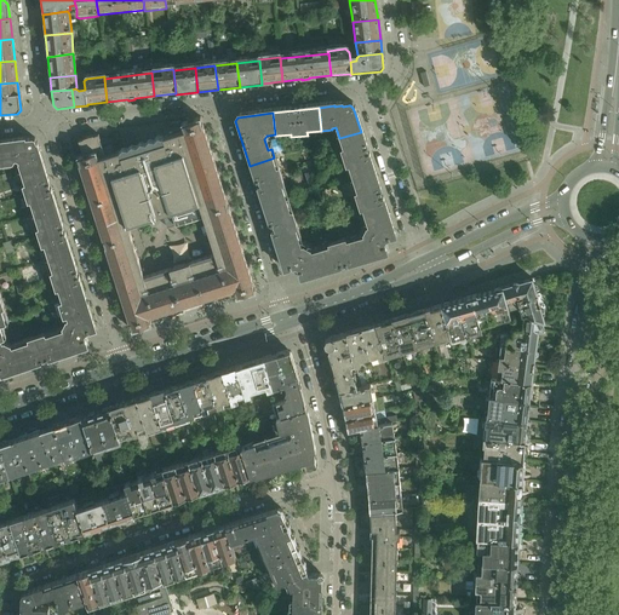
[(150,329),(148,321),(233,294),(235,303),(256,295),(200,121),(181,127),(183,136),(162,142),(158,141),(154,144),(148,143),(145,147),(139,145),(136,150),(131,149),(127,153),(122,151),(119,155),(119,156),(114,157),(104,160),(102,153),(98,139),(92,141),(92,139),(82,143),(78,145),(81,159),(76,160),(79,168),(131,335),(150,329)]
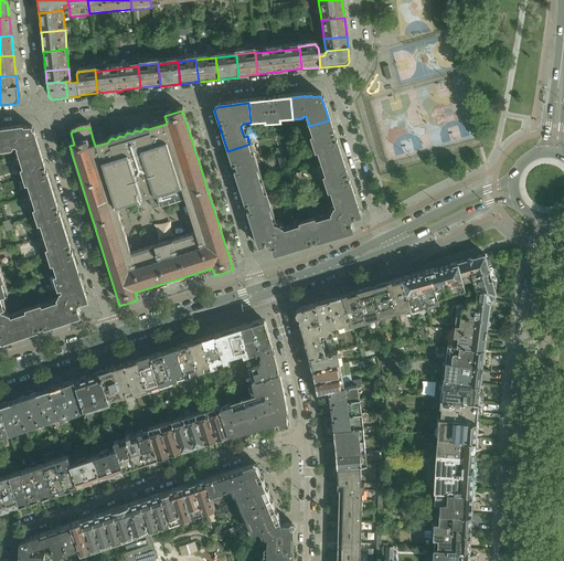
[(342,161),(329,120),(309,126),(314,140),(310,140),(316,156),(318,155),(322,167),(342,161)]
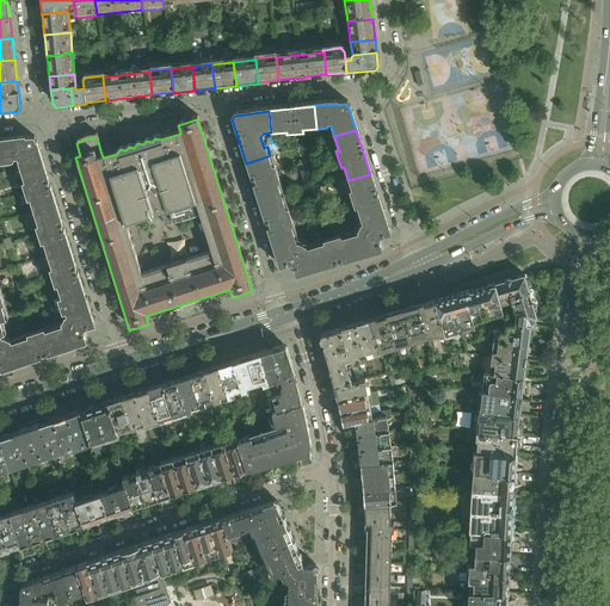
[(25,140),(1,142),(4,167),(12,166),(14,165),(14,161),(17,161),(20,164),(23,171),(42,165),(36,144),(35,144),(35,142),(34,140),(31,140),(25,140)]
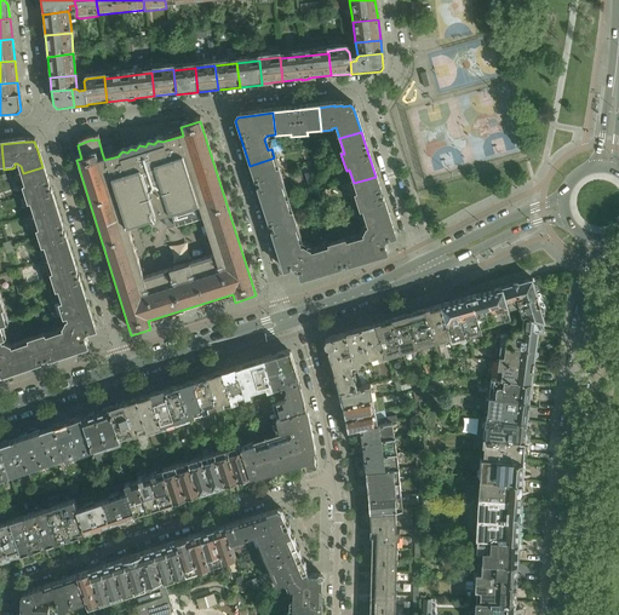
[(303,144),(290,149),(291,154),(305,150),(303,144)]
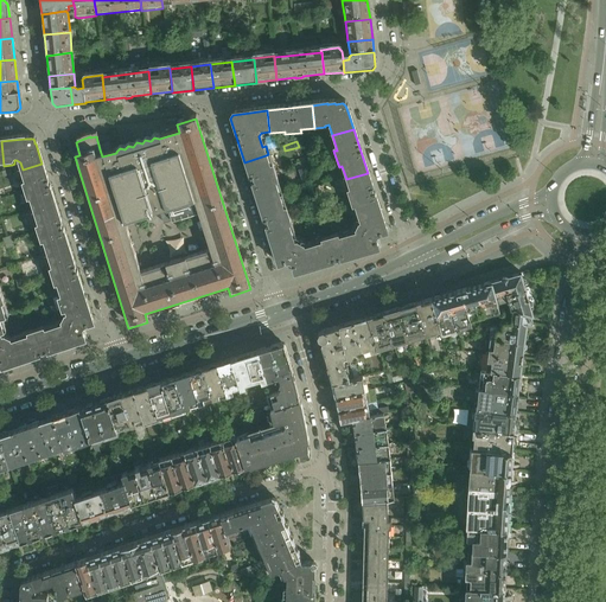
[(109,146),(100,149),(102,157),(112,154),(109,146)]
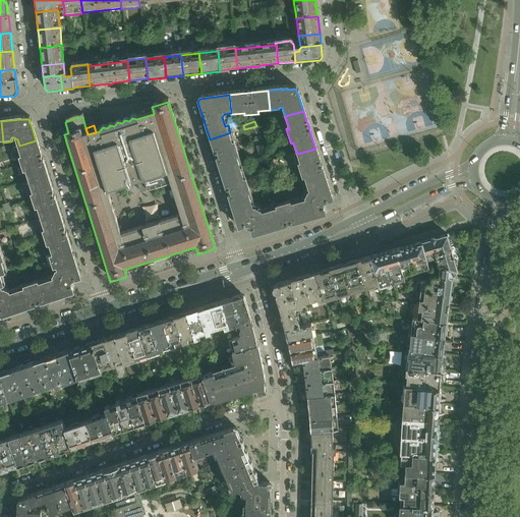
[(228,133),(210,139),(221,176),(239,171),(236,159),(238,159),(234,145),(231,146),(228,133)]
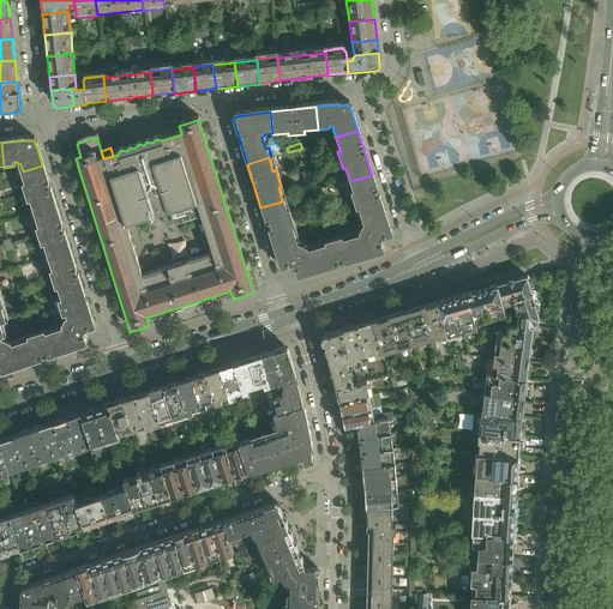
[(302,164),(306,176),(314,173),(311,162),(302,164)]
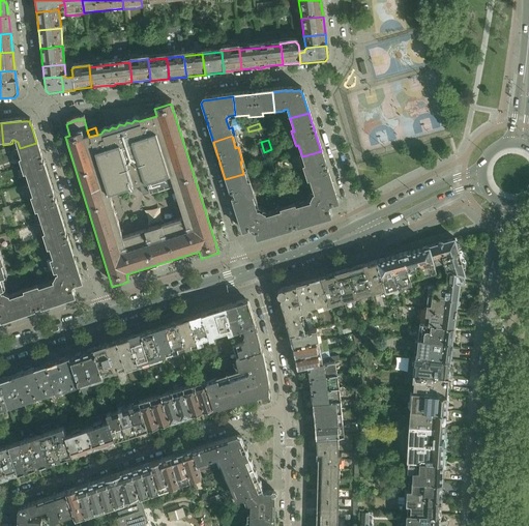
[(49,181),(36,143),(20,148),(23,161),(21,162),(25,176),(28,176),(31,186),(49,181)]
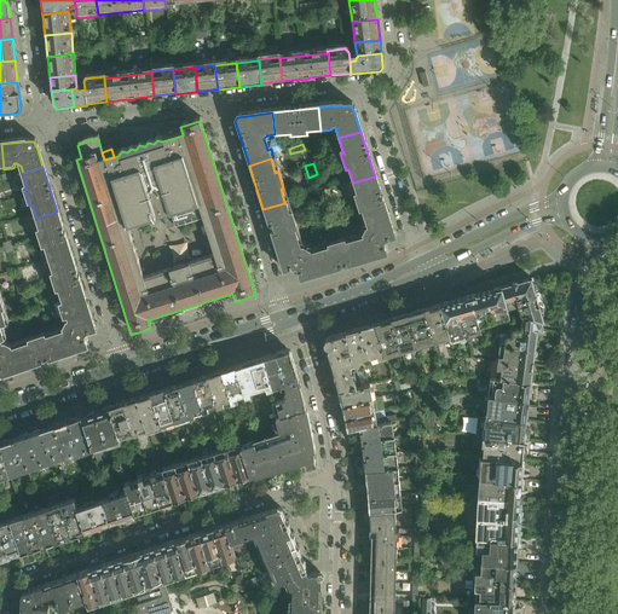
[(375,177),(353,183),(357,197),(354,198),(359,214),(362,213),(367,226),(388,220),(375,177)]
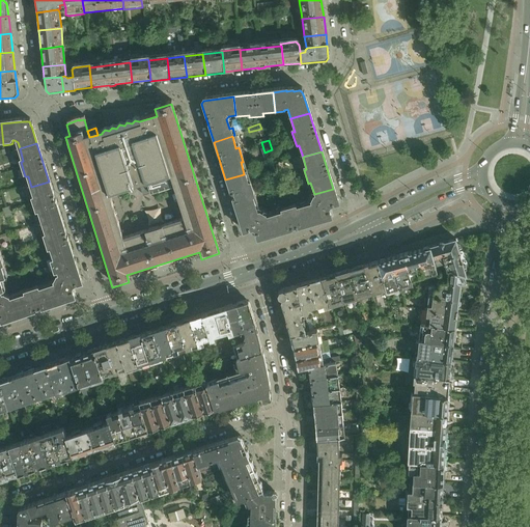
[(244,174),(225,179),(238,217),(255,212),(252,200),(254,200),(250,186),(248,186),(244,174)]
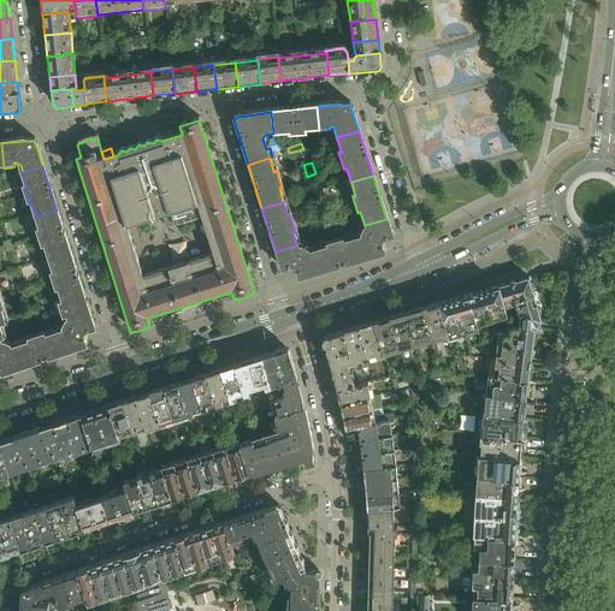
[(318,208),(321,219),(331,217),(327,206),(318,208)]
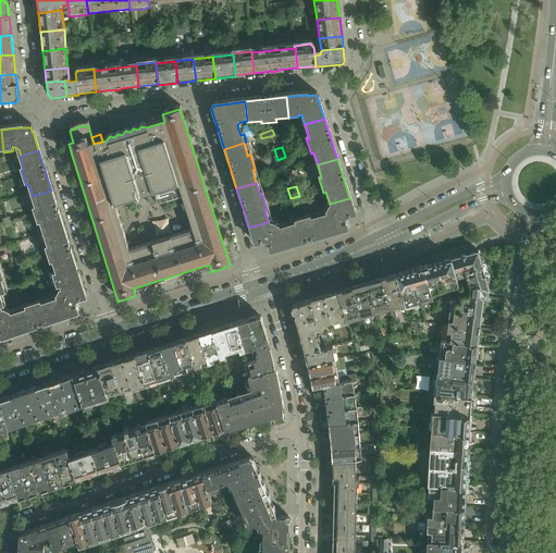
[(63,229),(51,191),(33,196),(36,208),(34,209),(38,224),(40,223),(45,235),(63,229)]
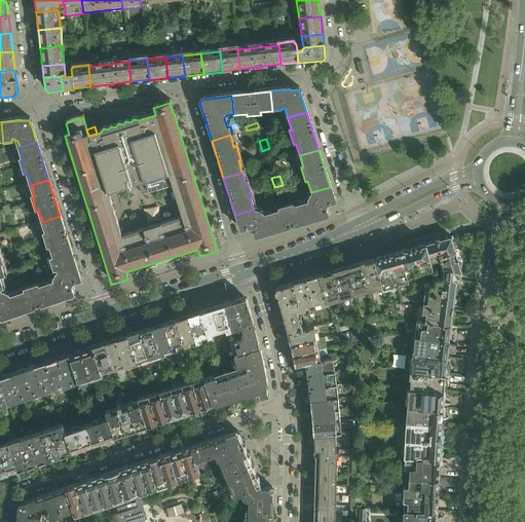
[(330,187),(311,192),(312,195),(309,196),(307,200),(308,204),(304,206),(309,223),(328,218),(328,217),(328,216),(327,216),(327,214),(327,213),(326,213),(325,209),(326,207),(330,206),(331,206),(333,204),(334,204),(334,203),(335,203),(330,187)]
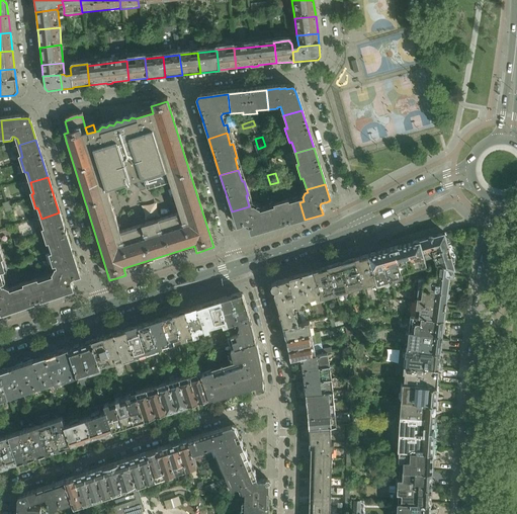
[(275,209),(263,213),(268,231),(305,220),(299,202),(287,206),(286,203),(274,207),(275,209)]
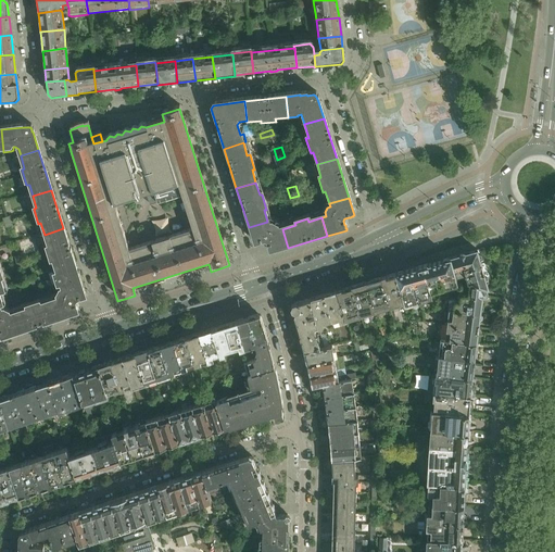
[(13,229),(10,220),(2,222),(5,233),(13,229)]
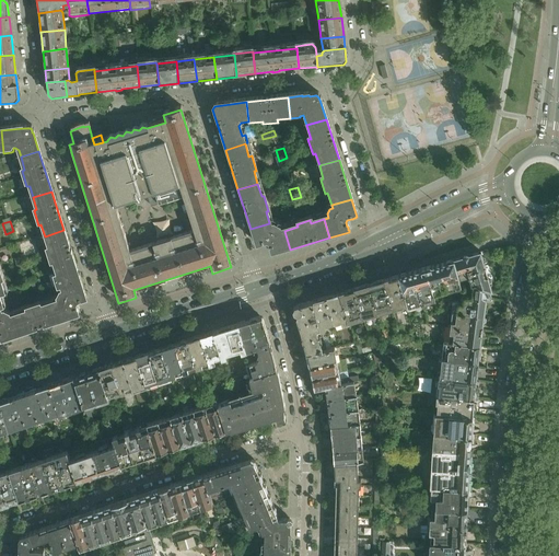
[(271,228),(269,223),(251,229),(256,247),(257,247),(258,247),(258,246),(260,245),(261,246),(261,245),(266,244),(268,245),(269,250),(270,251),(270,253),(270,254),(271,255),(290,250),(284,231),(281,232),(280,230),(275,227),(271,228)]
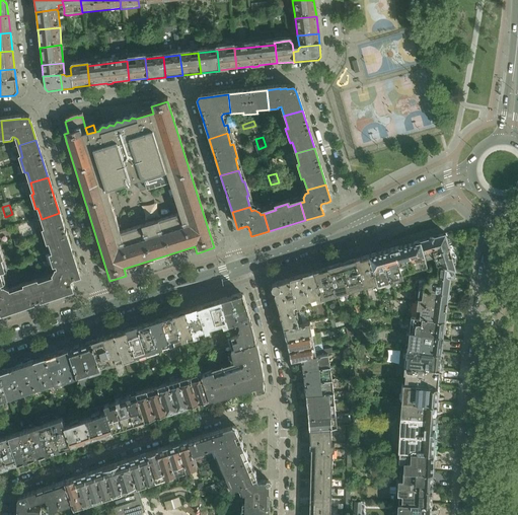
[(71,250),(59,213),(42,219),(45,230),(43,231),(47,245),(49,244),(53,256),(71,250)]
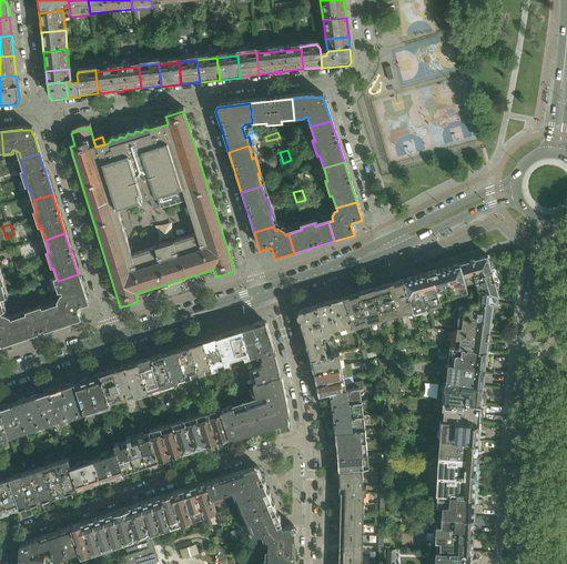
[(487,260),(459,268),(465,286),(475,284),(474,281),(492,275),(490,272),(493,270),(492,265),(488,264),(487,260)]
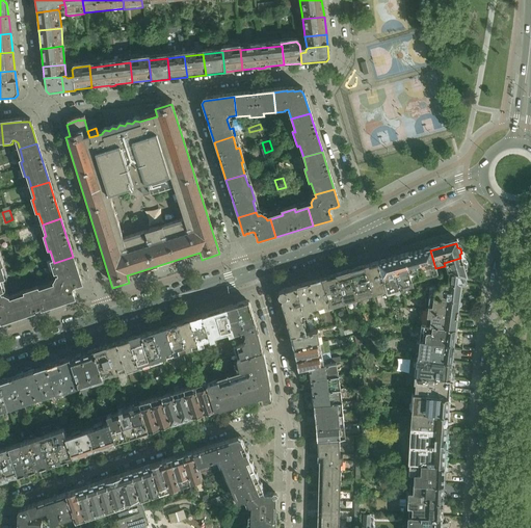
[(12,249),(16,259),(24,256),(21,247),(12,249)]
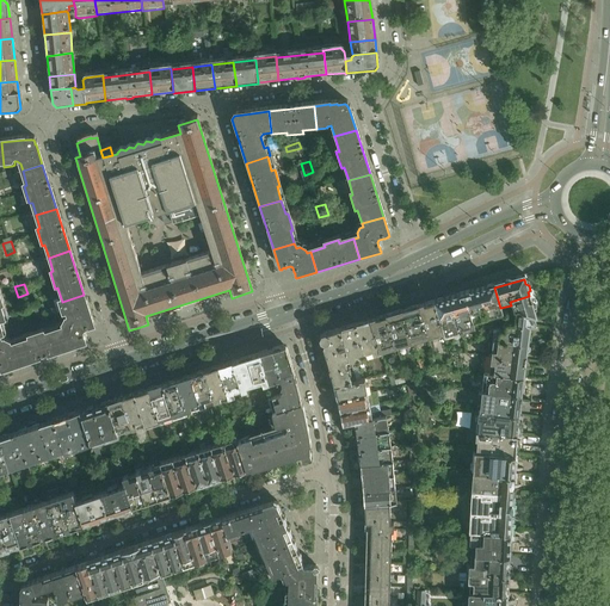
[(494,288),(479,291),(486,320),(501,315),(500,308),(494,288)]
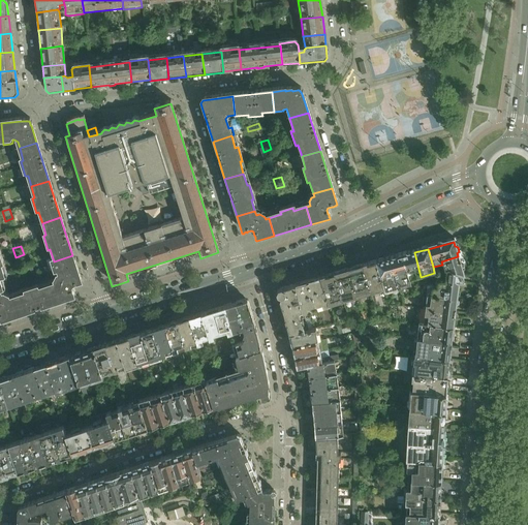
[(421,277),(414,252),(402,256),(408,280),(421,277)]
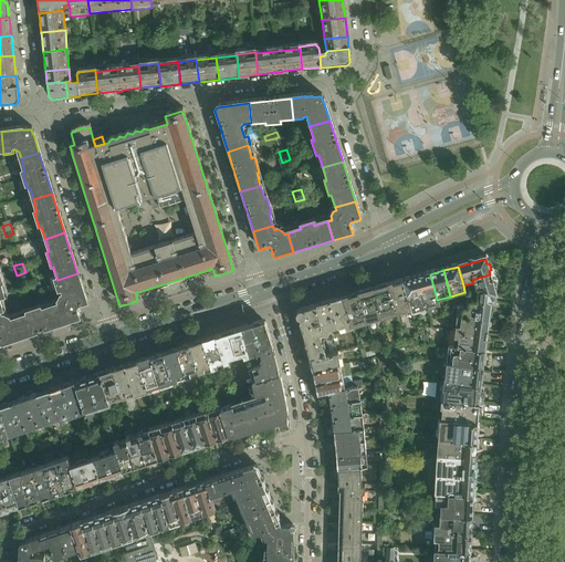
[(77,273),(58,280),(49,283),(53,295),(61,292),(81,285),(77,273)]
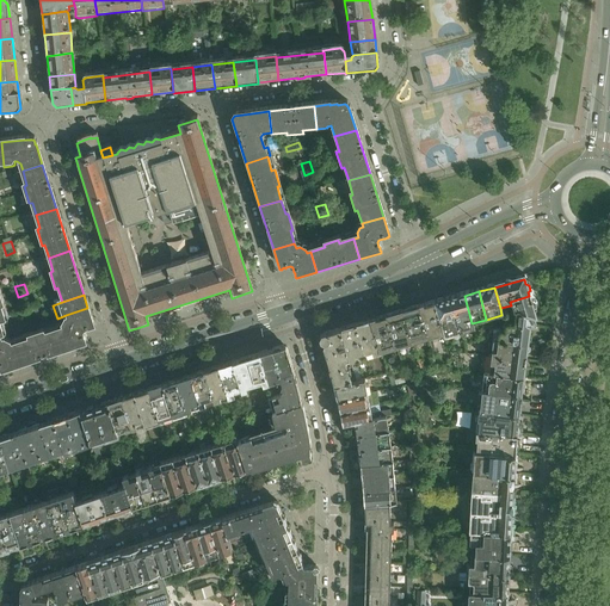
[(472,323),(464,296),(450,301),(458,338),(464,335),(463,333),(474,331),(472,323)]
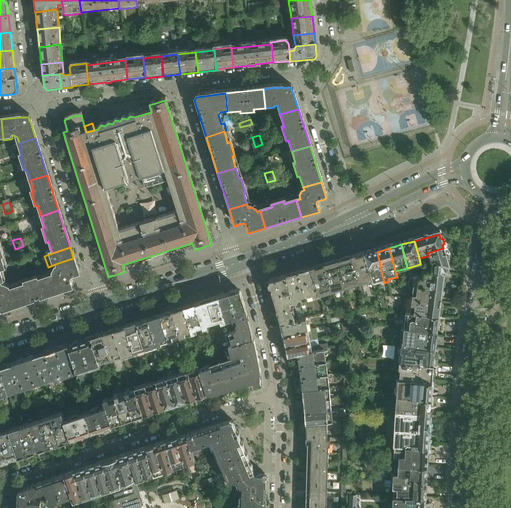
[(427,253),(428,256),(434,276),(444,277),(446,276),(449,272),(448,270),(450,270),(448,266),(450,263),(449,260),(446,258),(443,248),(427,253)]
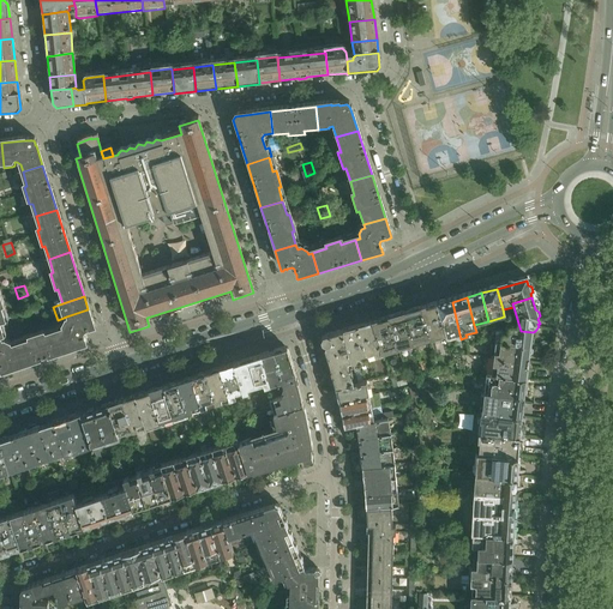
[(461,339),(452,302),(436,307),(444,338),(445,341),(455,338),(455,341),(461,339)]
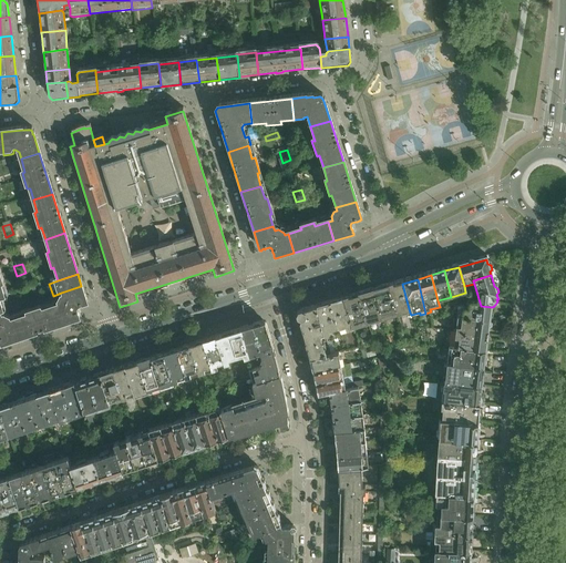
[(410,313),(402,284),(387,288),(395,317),(410,313)]
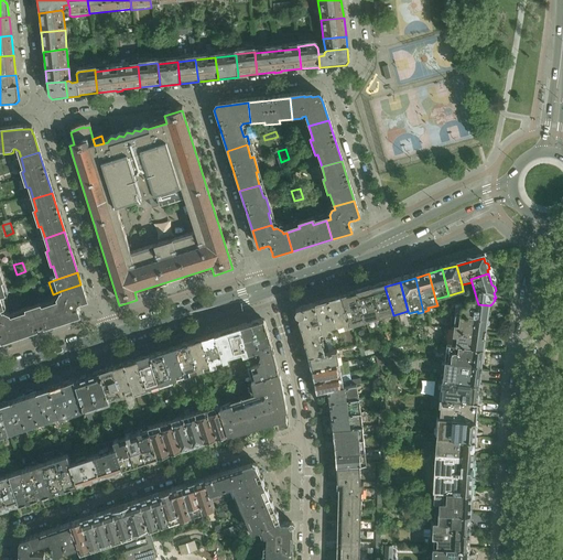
[(80,284),(61,291),(62,295),(60,295),(57,302),(58,304),(54,305),(60,325),(79,319),(78,318),(79,316),(78,316),(77,314),(78,313),(77,312),(76,309),(77,307),(80,305),(82,305),(82,304),(85,304),(86,303),(87,303),(80,284)]
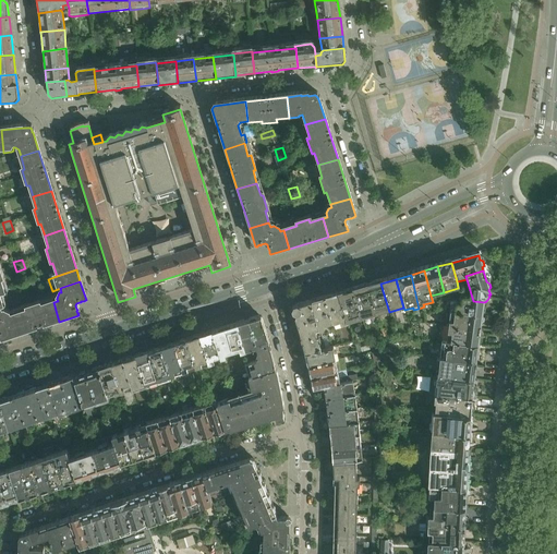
[(389,312),(380,284),(366,287),(374,316),(389,312)]
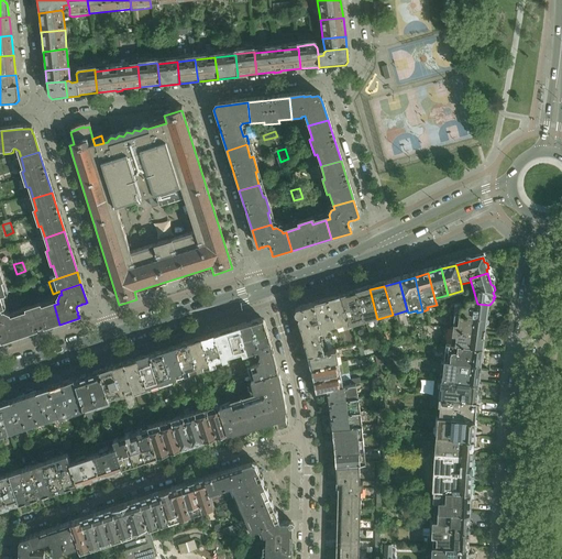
[(370,289),(355,294),(363,322),(377,319),(370,289)]
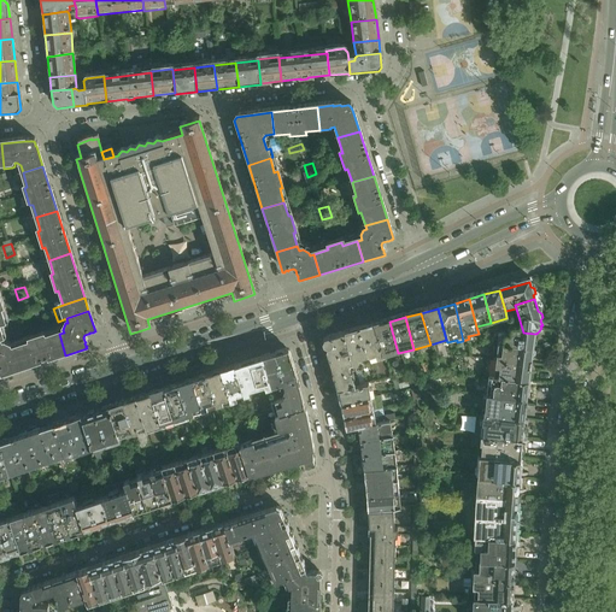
[(3,337),(17,333),(13,322),(5,324),(0,327),(0,341),(4,340),(3,337)]
